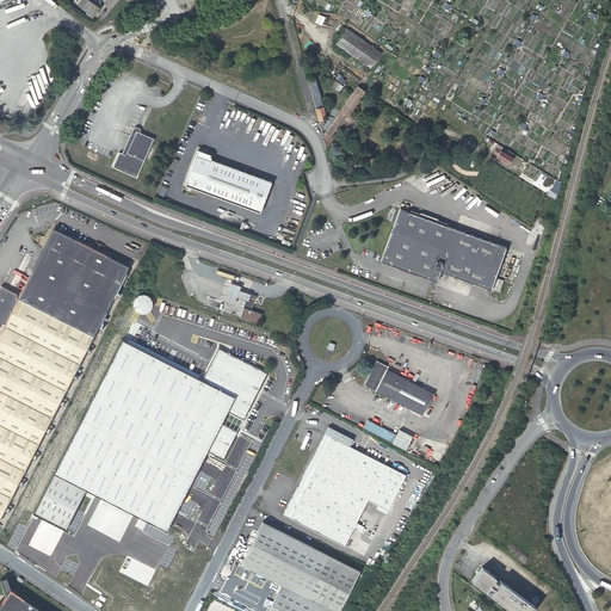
[(99,6),(88,0),(80,0),(78,6),(82,8),(87,12),(86,13),(92,17),(99,6)]
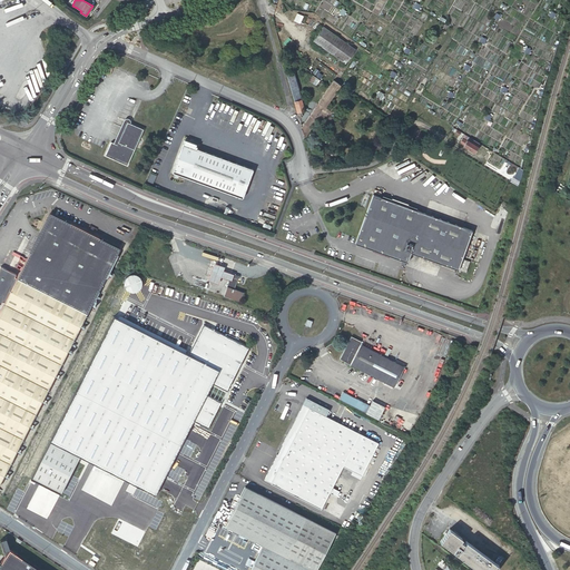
[(356,49),(324,27),(314,41),(347,64),(356,49)]
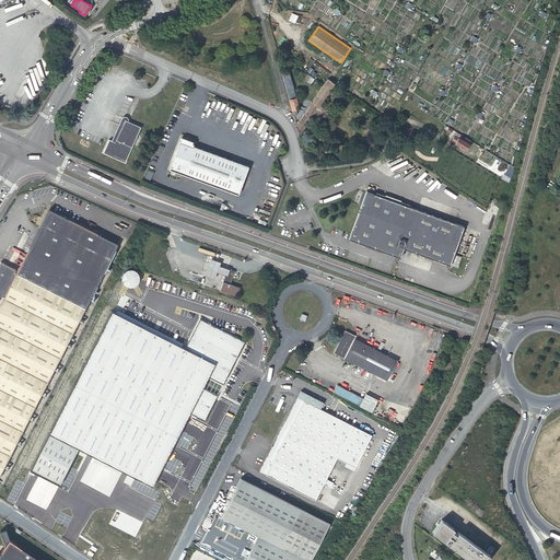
[(289,71),(282,73),(293,115),(296,115),(298,114),(296,111),(298,109),(300,108),(289,71)]
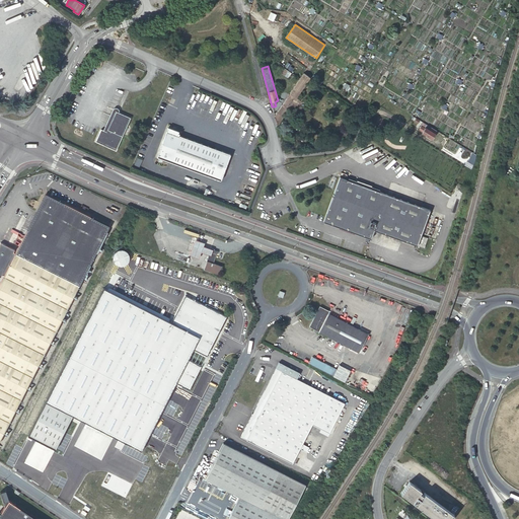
[(293,81),(296,76),(288,71),(285,76),(293,81)]
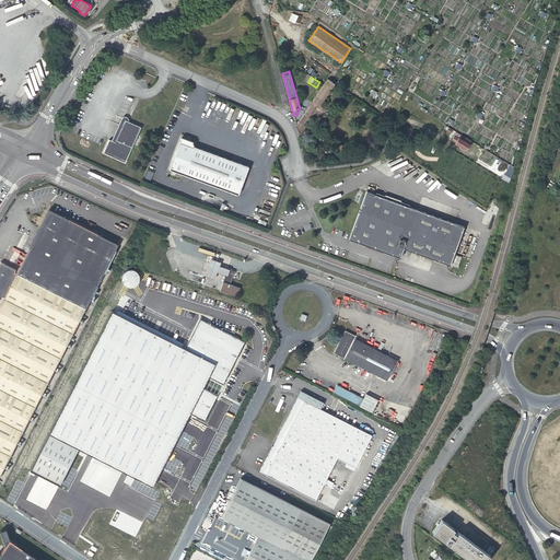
[(328,79),(324,85),(330,90),(335,84),(336,83),(328,79)]
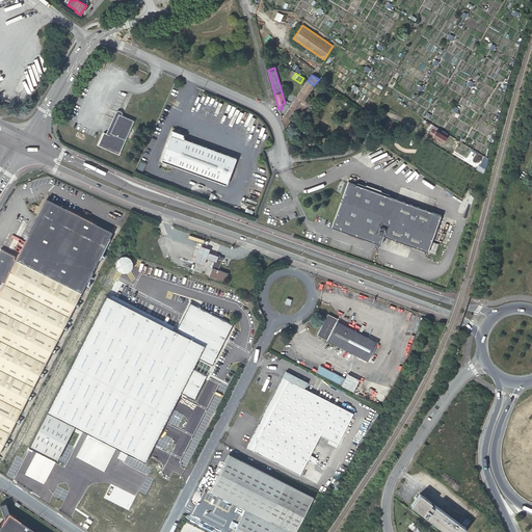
[(400,105),(393,101),(392,102),(393,103),(392,103),(389,101),(386,106),(389,108),(388,111),(394,115),(400,105)]
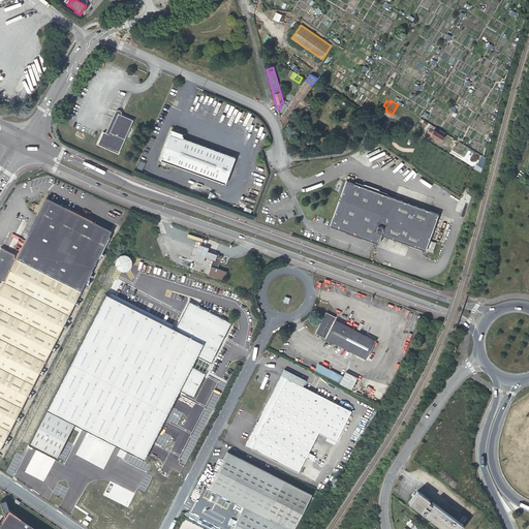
[(133,120),(118,114),(111,132),(112,133),(111,135),(103,132),(98,145),(119,154),(133,120)]
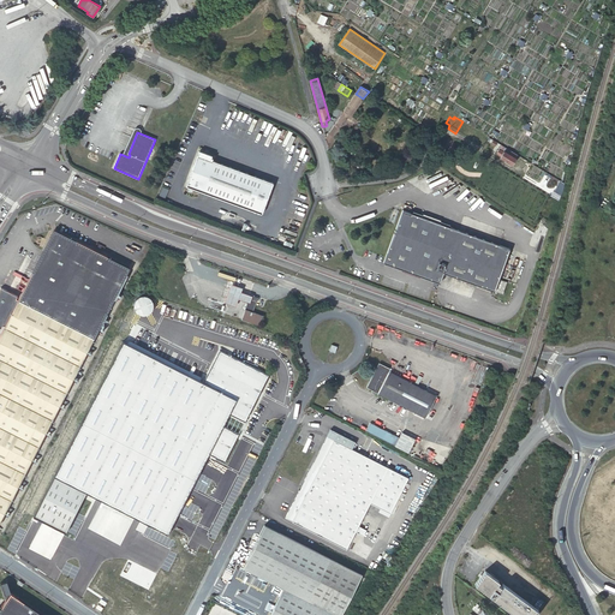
[(448,143),(443,150),(454,157),(458,153),(461,147),(458,144),(455,148),(448,143)]
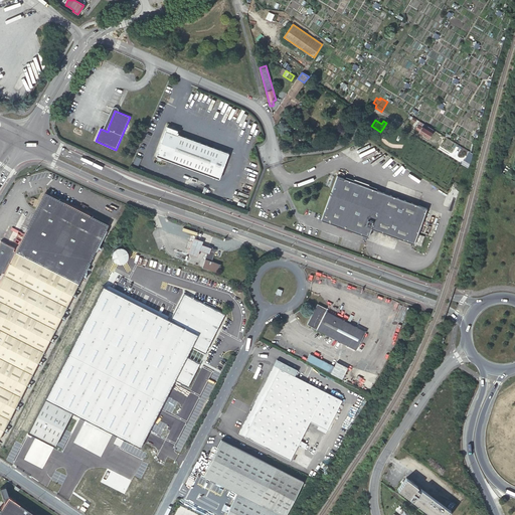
[(432,132),(433,130),(426,126),(424,129),(417,125),(415,129),(419,131),(418,132),(428,138),(432,133),(432,132)]
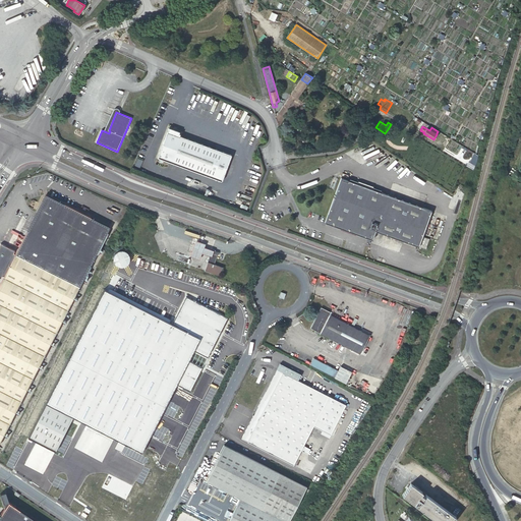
[(165,139),(164,139),(158,158),(222,181),(231,155),(180,135),(180,133),(179,133),(176,132),(177,131),(173,129),(173,131),(169,129),(166,136),(165,139)]
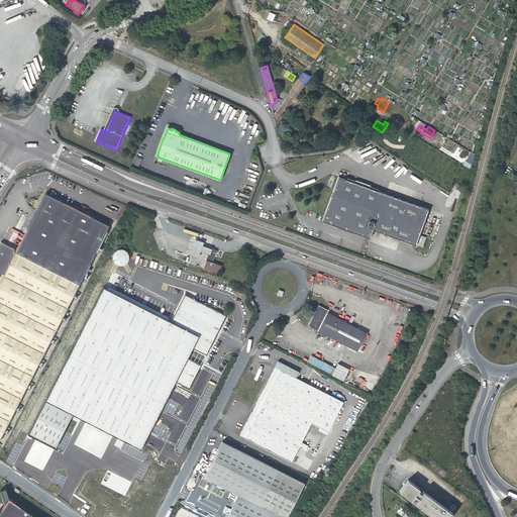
[(382,132),(389,136),(391,132),(385,128),(382,132)]
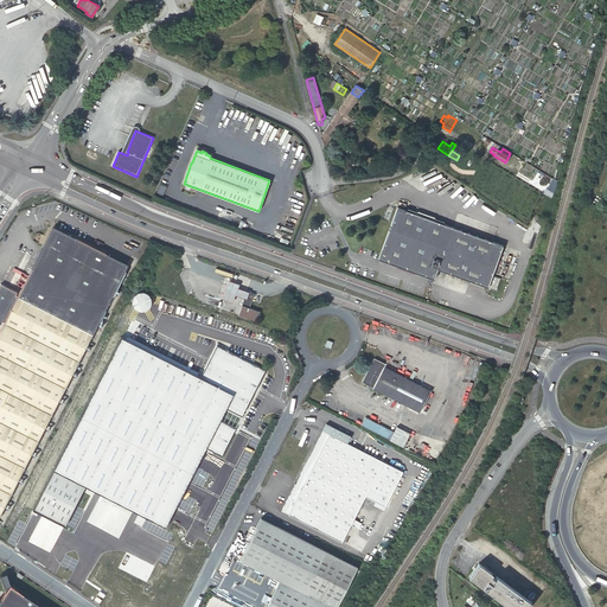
[(503,246),(397,206),(378,259),(433,279),(438,269),(487,288),(503,246)]
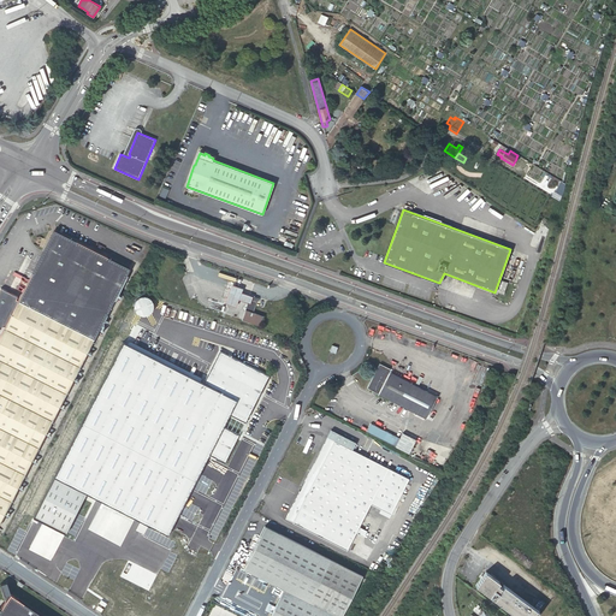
[(24,289),(100,326),(130,268),(54,230),(24,288),(24,289)]
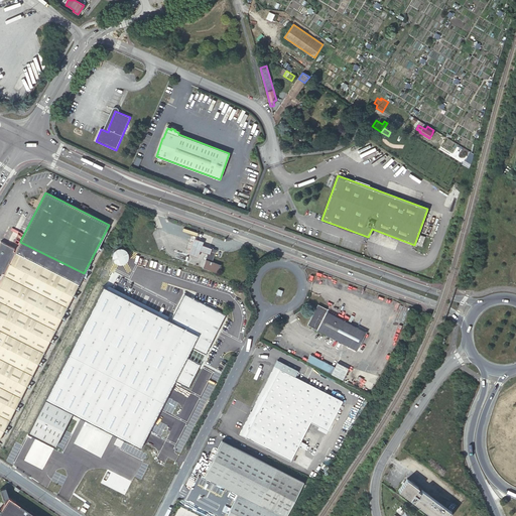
[(7,264),(8,265),(20,242),(19,241),(20,239),(6,232),(0,243),(0,263),(5,266),(7,264)]
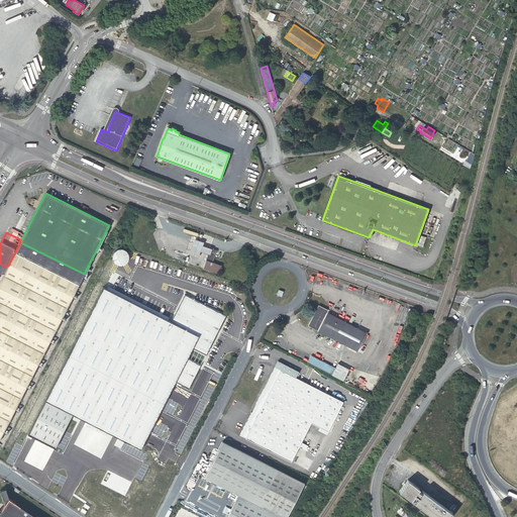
[(201,250),(209,253),(211,247),(203,245),(204,241),(195,237),(189,252),(199,256),(201,250)]
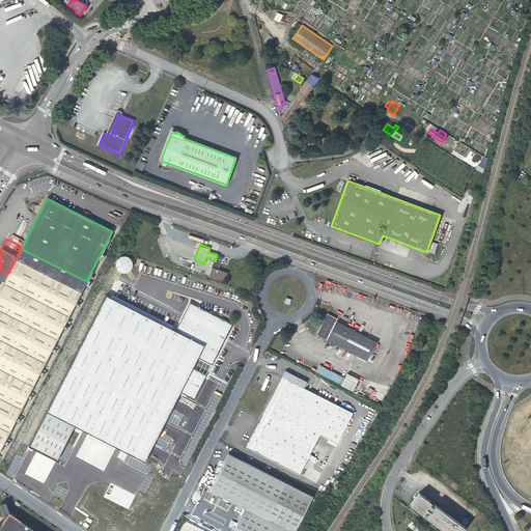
[(0,288),(0,449),(86,281),(21,249),(8,273),(0,288)]
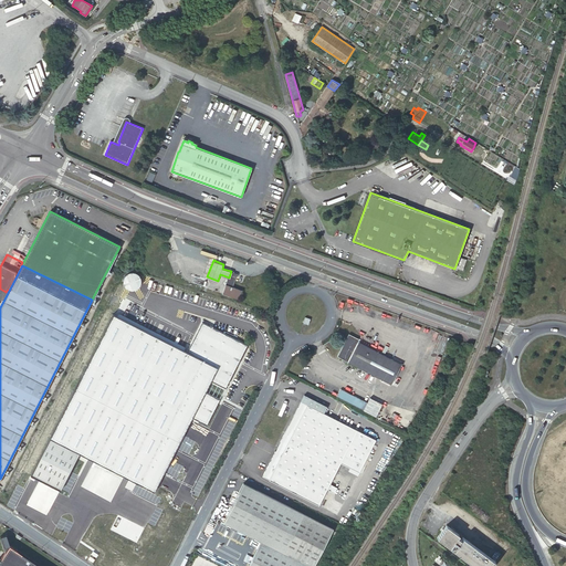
[(123,282),(124,284),(124,285),(125,285),(125,286),(126,286),(126,287),(127,287),(128,289),(129,289),(132,290),(133,290),(134,290),(136,289),(137,289),(138,287),(139,287),(140,286),(142,285),(143,284),(143,282),(144,281),(144,280),(144,278),(144,276),(143,275),(143,273),(142,272),(140,271),(139,270),(138,270),(137,269),(136,269),(134,268),(133,268),(132,268),(129,269),(128,269),(127,270),(126,271),(125,272),(124,273),(123,274),(123,275),(123,278),(123,279),(123,280),(123,282)]
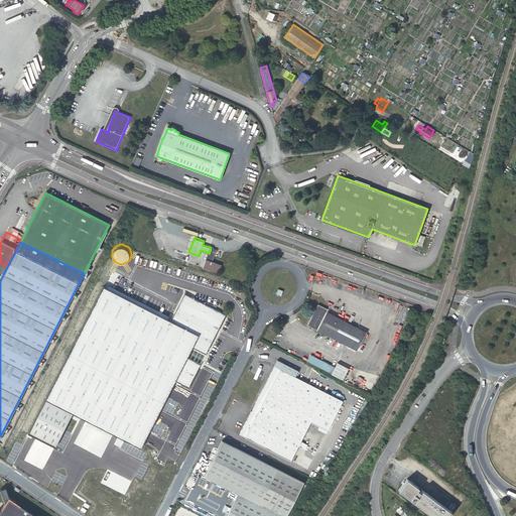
[(211,247),(209,253),(204,267),(218,273),(221,265),(212,261),(217,250),(214,249),(211,247)]
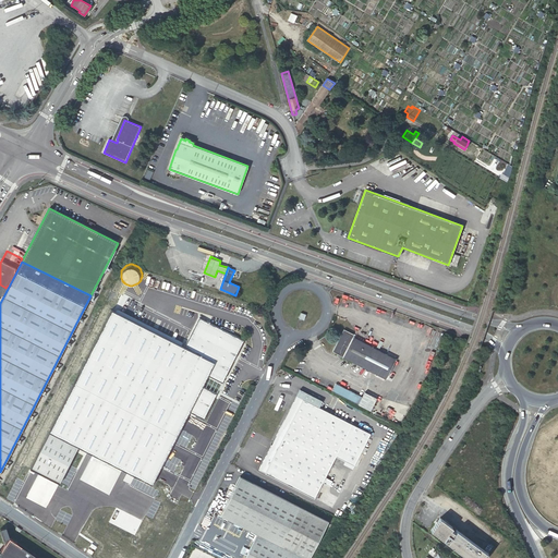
[(123,294),(126,288),(124,287),(125,283),(124,283),(124,282),(123,282),(123,281),(122,281),(122,280),(117,290),(120,292),(121,292),(123,294)]
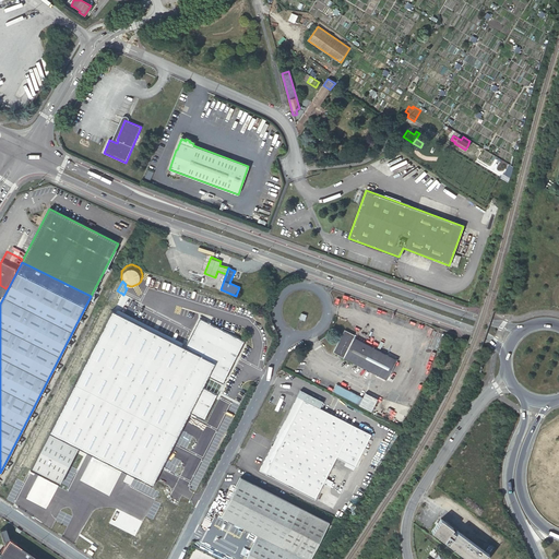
[(59,412),(47,433),(76,449),(151,486),(189,413),(204,420),(244,341),(200,318),(185,345),(181,344),(180,345),(111,310),(105,323),(103,321),(98,330),(100,331),(99,334),(97,333),(94,339),(96,340),(59,412)]
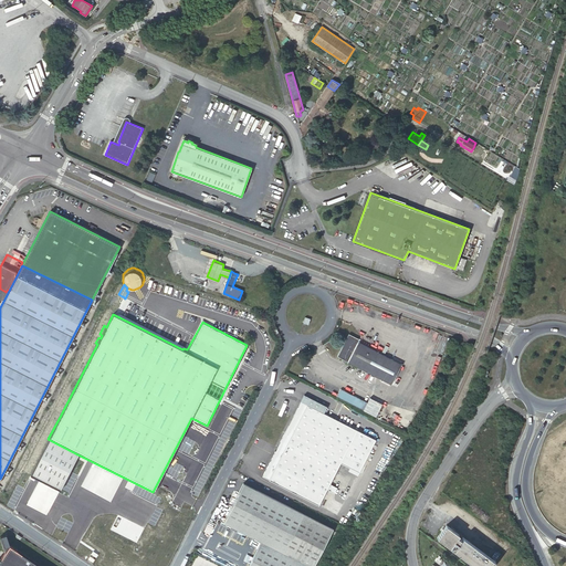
[(338,356),(391,384),(401,365),(358,342),(360,339),(349,333),(338,356)]
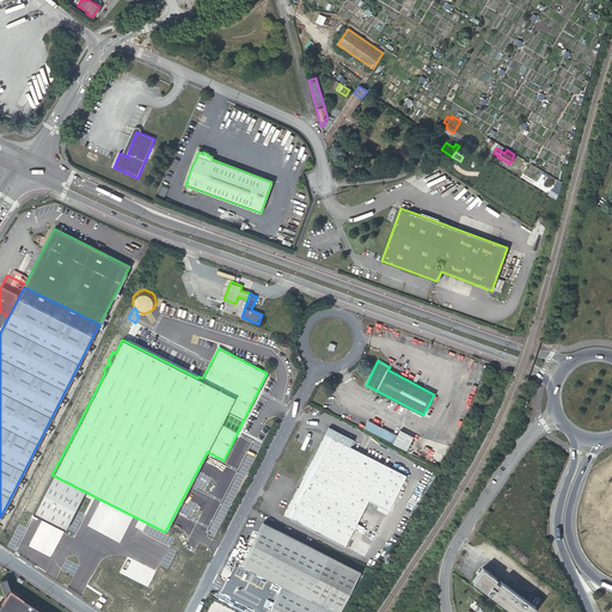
[(366,428),(395,444),(399,435),(369,421),(366,428)]
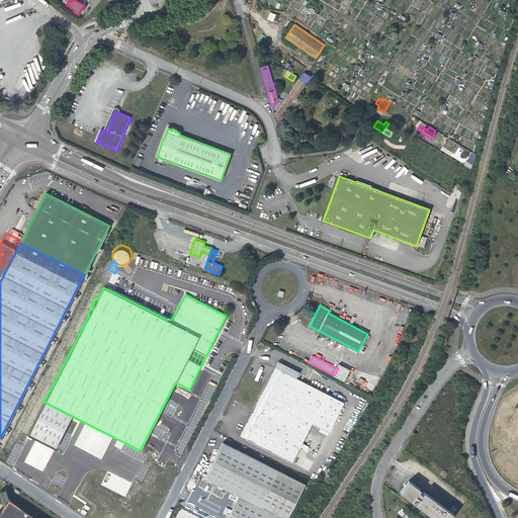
[(338,368),(334,375),(345,380),(351,369),(340,363),(338,368)]
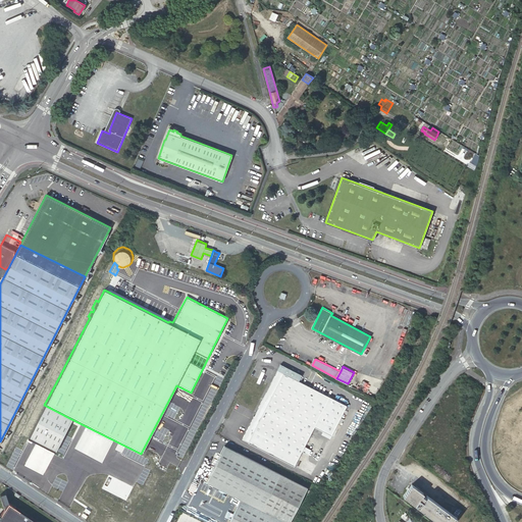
[(290,368),(286,374),(304,383),(307,377),(290,368)]
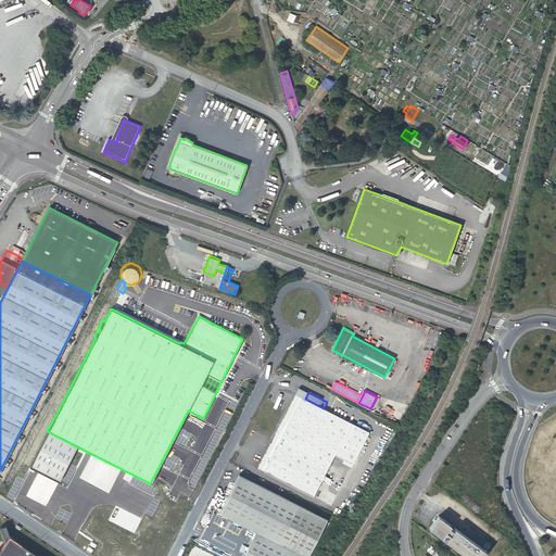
[(335,455),(353,465),(370,432),(324,408),(305,399),(297,394),(258,468),(314,496),(321,480),(329,484),(332,478),(325,474),(335,455)]
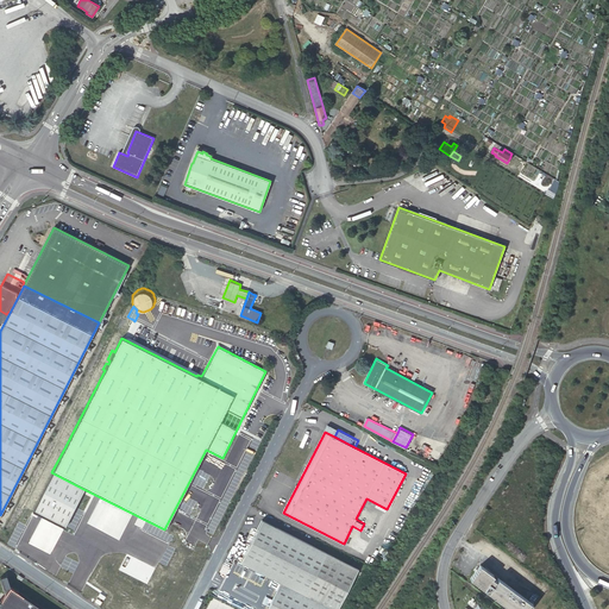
[(83,489),(51,472),(31,512),(63,528),(83,489)]
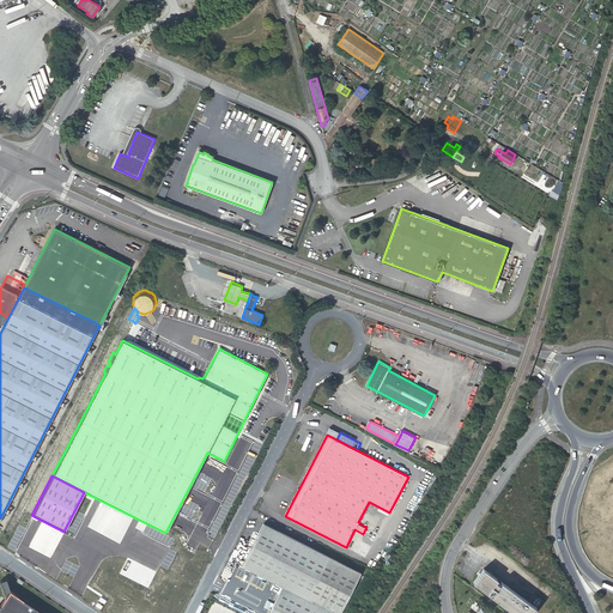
[(408,477),(389,513),(393,514),(411,478),(408,477)]
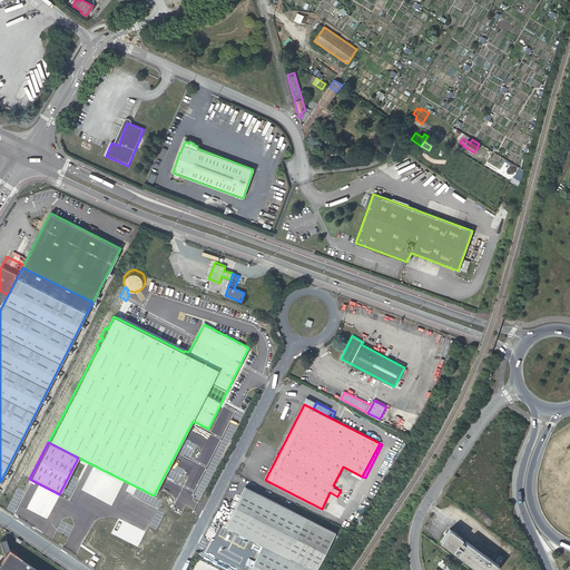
[(263,543),(314,569),(315,569),(335,532),(245,487),(225,524),(263,543)]
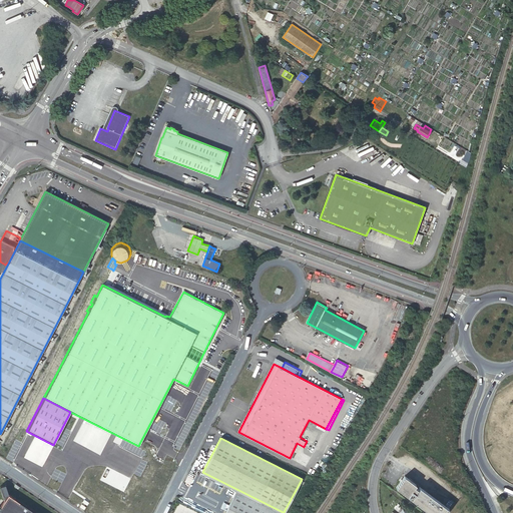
[(431,512),(446,512),(450,509),(420,486),(418,489),(415,486),(417,484),(405,475),(396,487),(431,512)]
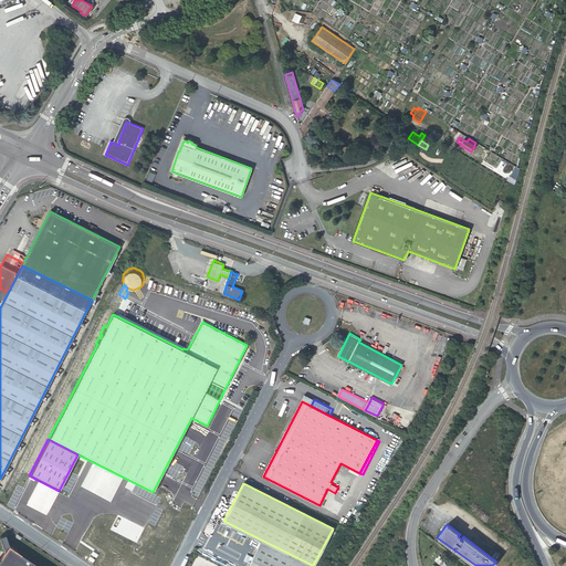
[(0,565),(40,565),(10,546),(7,534),(0,535),(7,552),(1,559),(0,557),(0,565)]
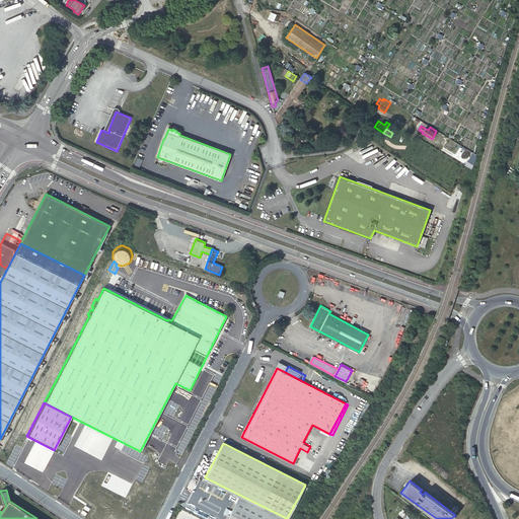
[(286,518),(239,495),(227,518),(286,518)]
